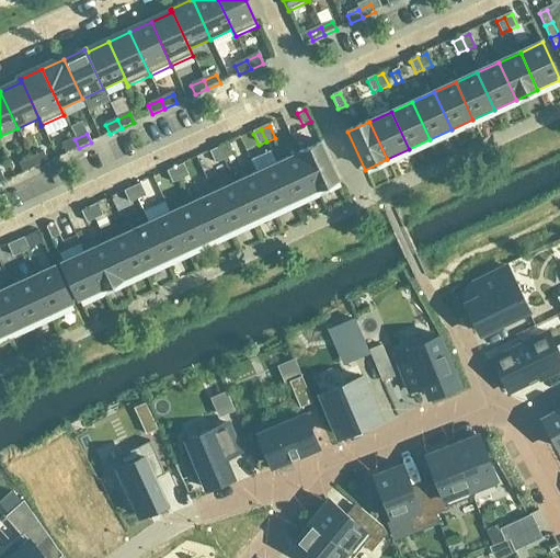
[(79,148),(75,139),(63,145),(67,155),(79,148)]
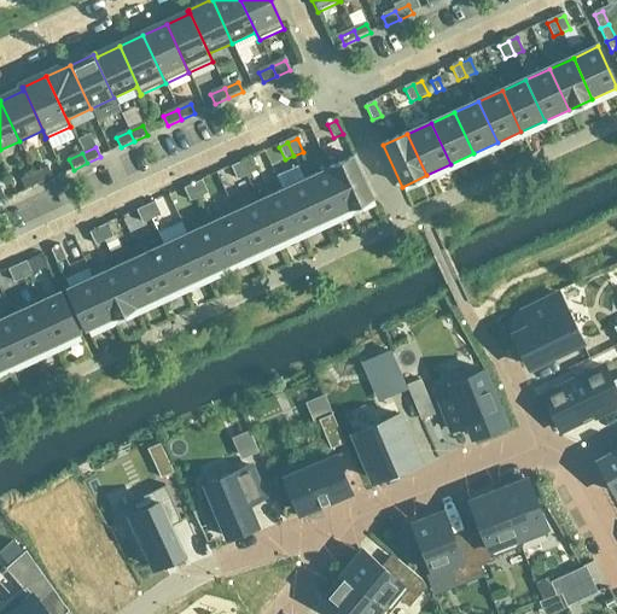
[(348,211),(373,200),(354,158),(330,170),(348,211)]
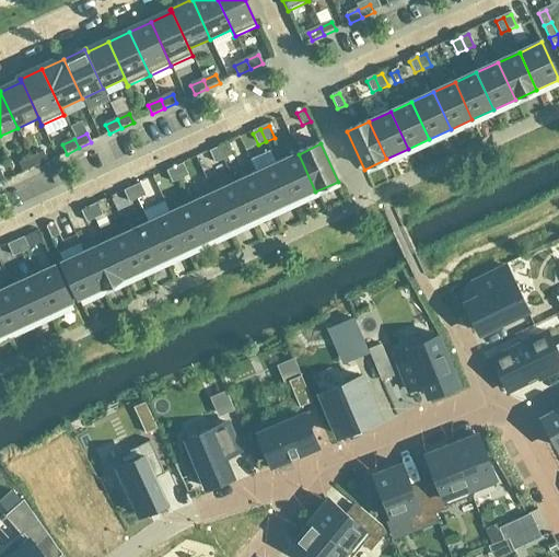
[(223,161),(231,158),(225,146),(218,149),(223,161)]
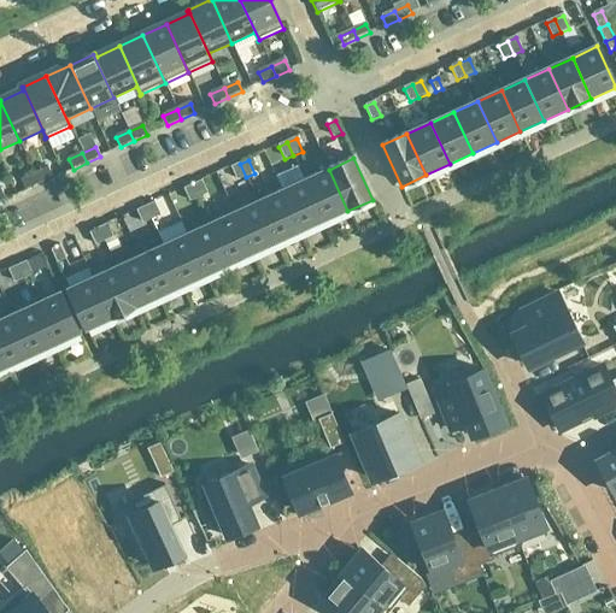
[(246,177),(240,164),(232,169),(238,182),(246,177)]
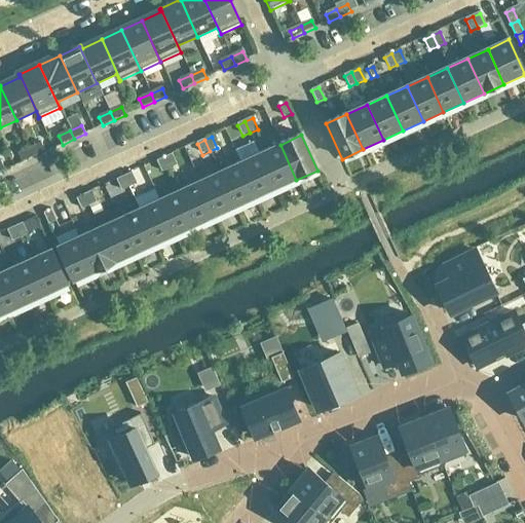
[(45,152),(41,144),(30,149),(34,157),(45,152)]
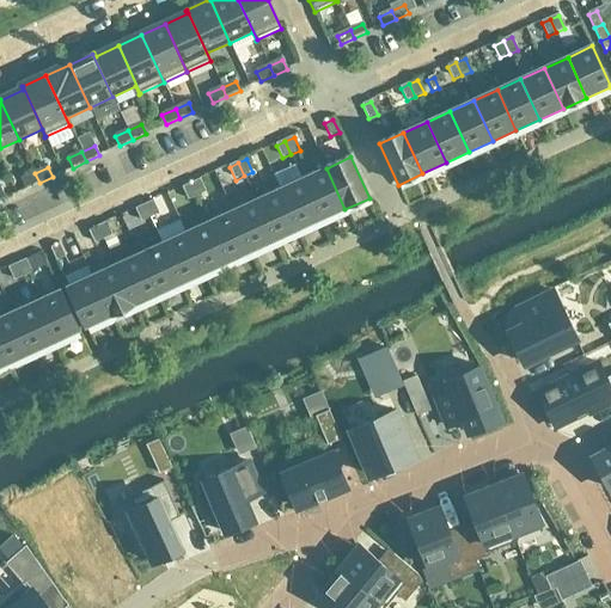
[(327,169),(303,179),(322,220),(344,209),(327,169)]
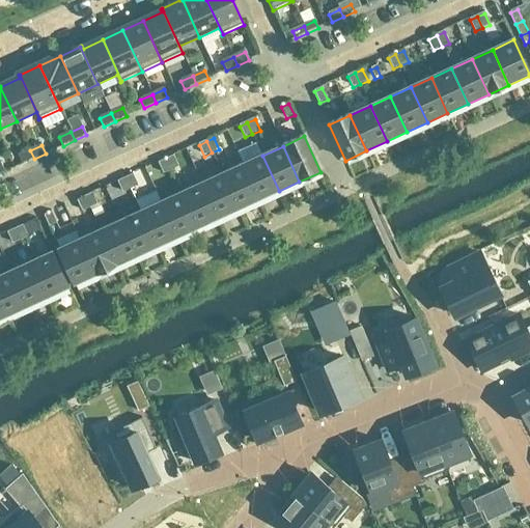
[(34,159),(30,150),(18,156),(22,165),(34,159)]
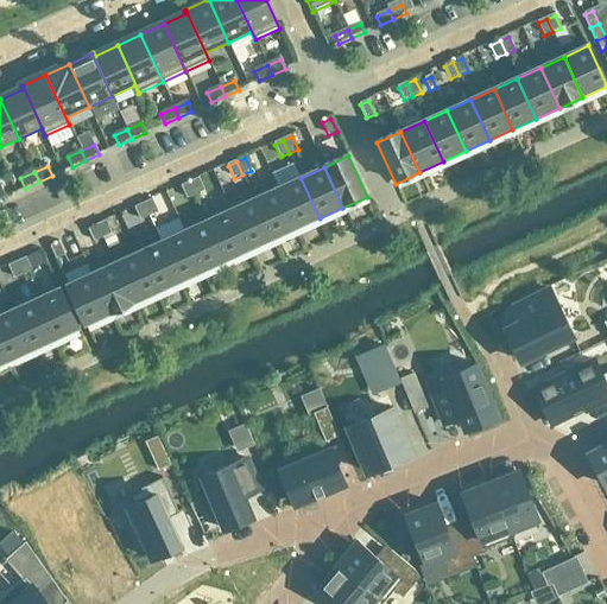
[(301,178),(277,189),(296,229),(320,218),(301,178)]
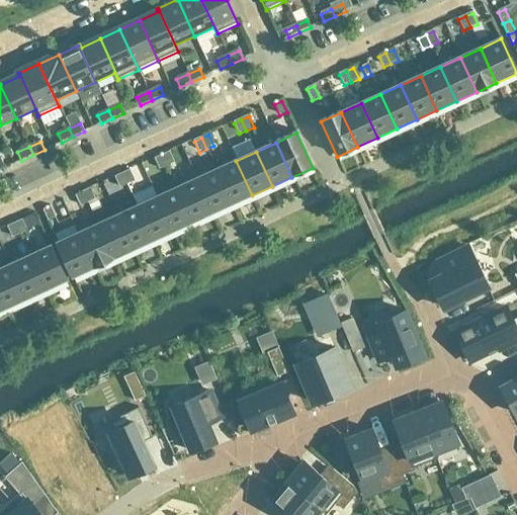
[(167,167),(174,164),(169,153),(162,156),(167,167)]
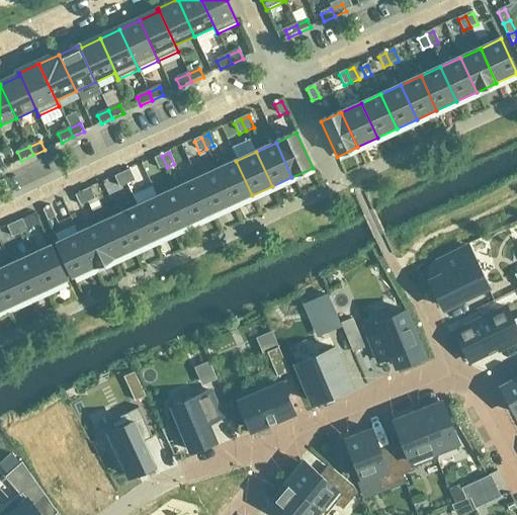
[(155,160),(160,171),(167,167),(162,156),(155,160)]
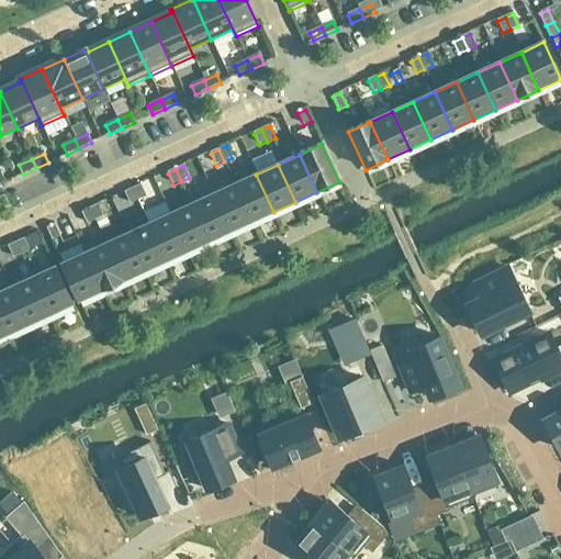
[(256,175),(235,185),(253,222),(273,212),(256,175)]
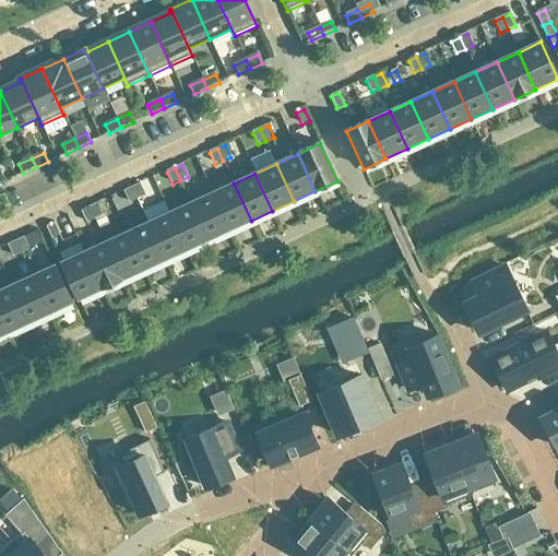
[(234,184),(212,193),(229,231),(251,221),(234,184)]
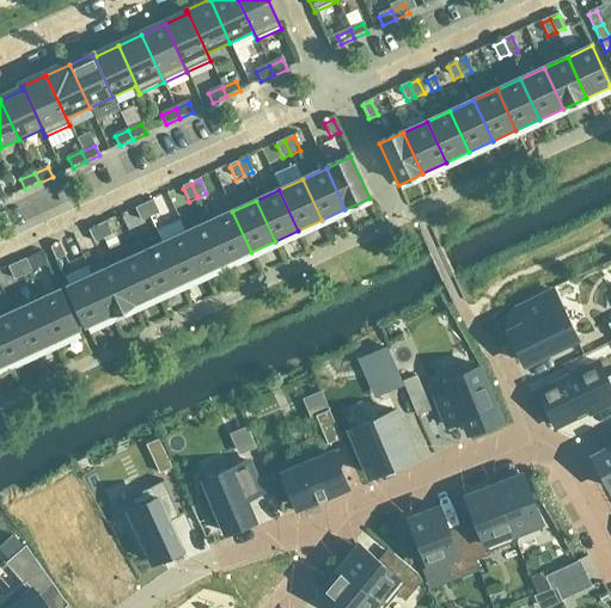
[(145,206),(151,219),(159,215),(153,202),(145,206)]
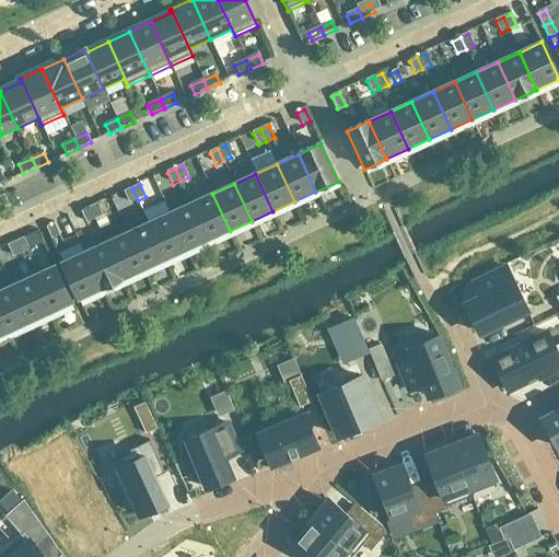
[(124,193),(130,205),(138,200),(132,188),(124,193)]
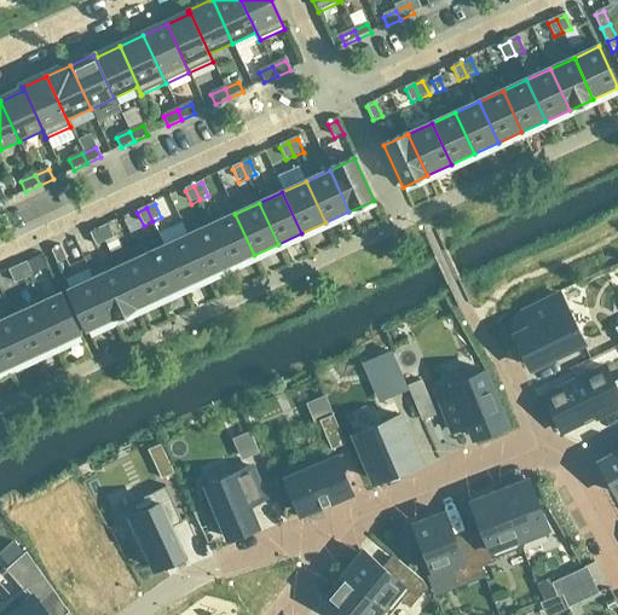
[(235,214),(212,225),(230,266),(254,255),(235,214)]
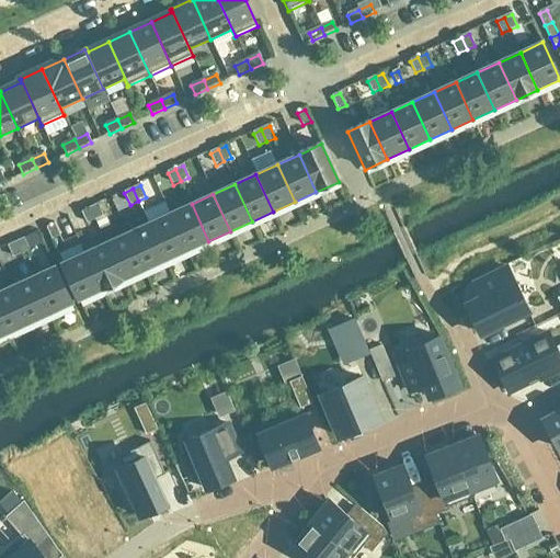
[(192,204),(170,214),(187,251),(208,241),(192,204)]
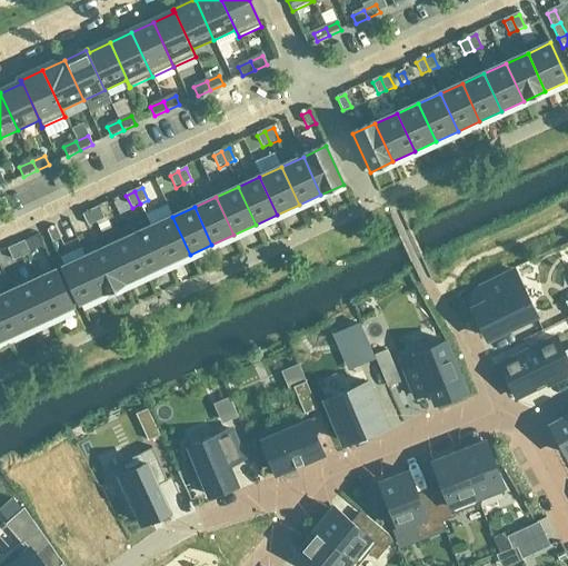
[(91,212),(97,224),(105,220),(99,208),(91,212)]
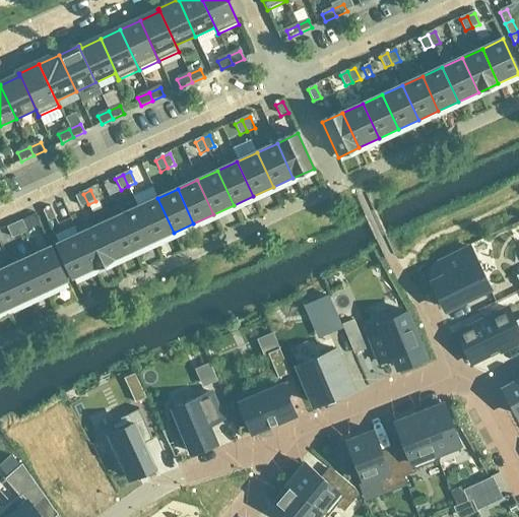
[(88,204),(83,194),(75,197),(80,208),(88,204)]
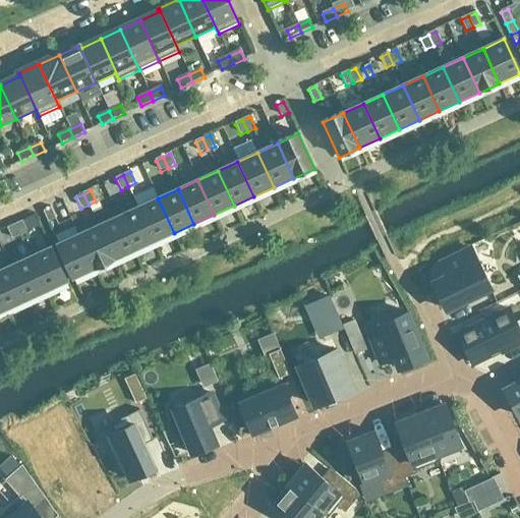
[(158,198),(137,208),(154,242),(174,233),(158,198)]
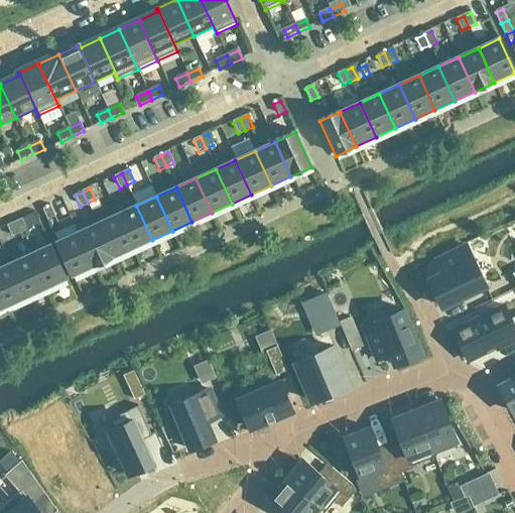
[(136,206),(117,215),(133,249),(152,240),(136,206)]
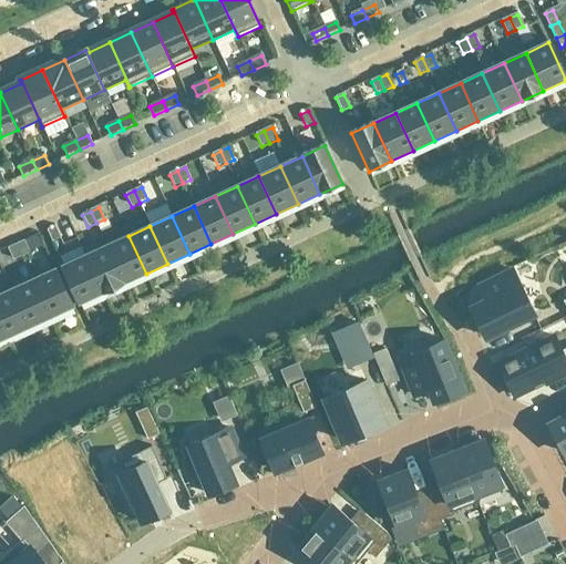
[(47,232),(52,244),(61,239),(55,227),(47,232)]
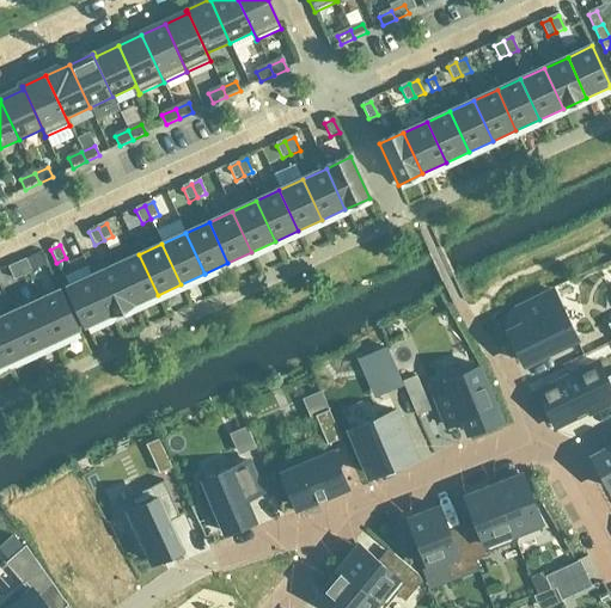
[(139,255),(115,265),(134,307),(158,295),(139,255)]
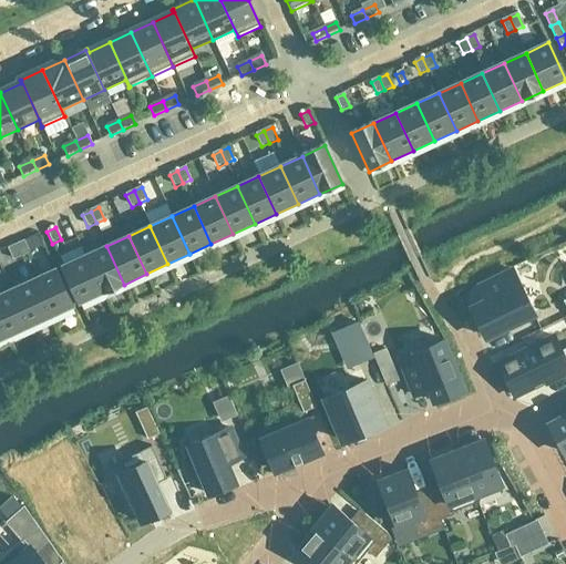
[(22,257),(30,254),(24,242),(16,245),(22,257)]
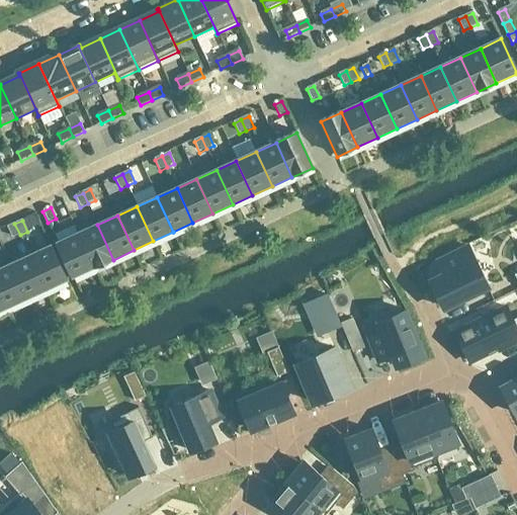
[(20,235),(14,224),(7,228),(12,239),(20,235)]
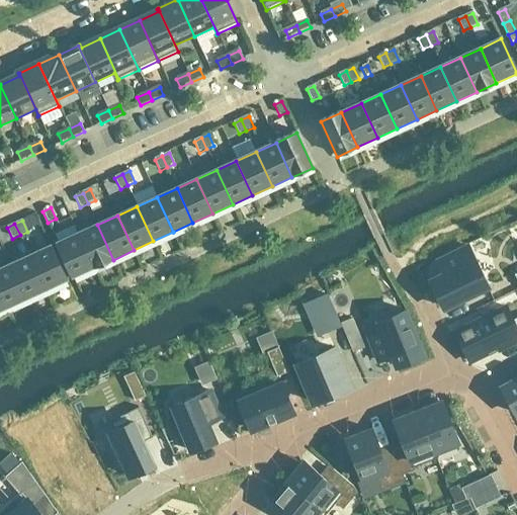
[(97,225),(78,234),(93,269),(113,260),(97,225)]
